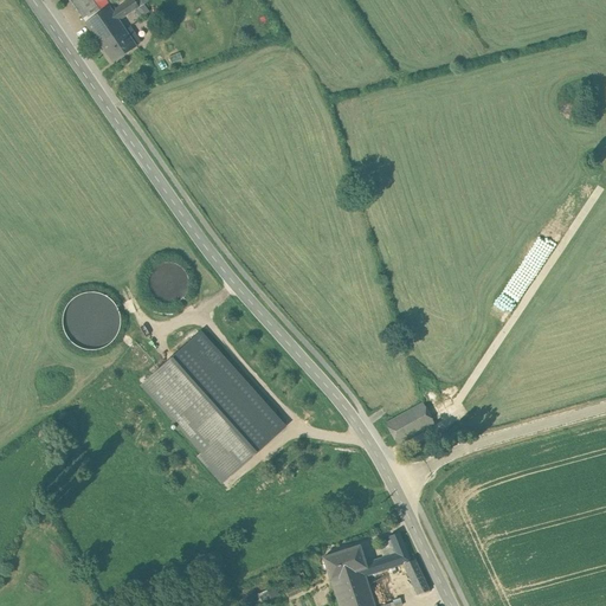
[(69,0),(85,24),(101,13),(91,0),(69,0)]
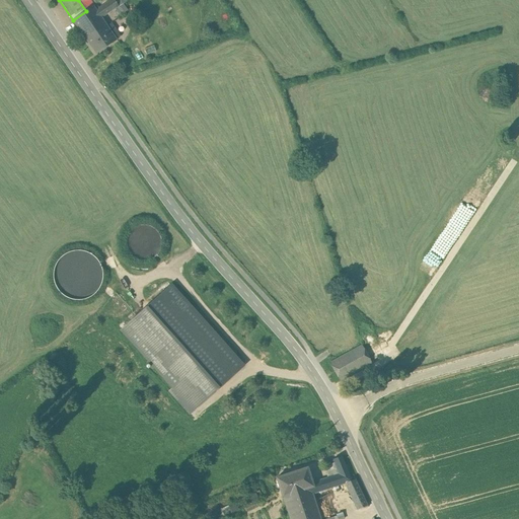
[(78,0),(86,11),(93,6),(89,0),(78,0)]
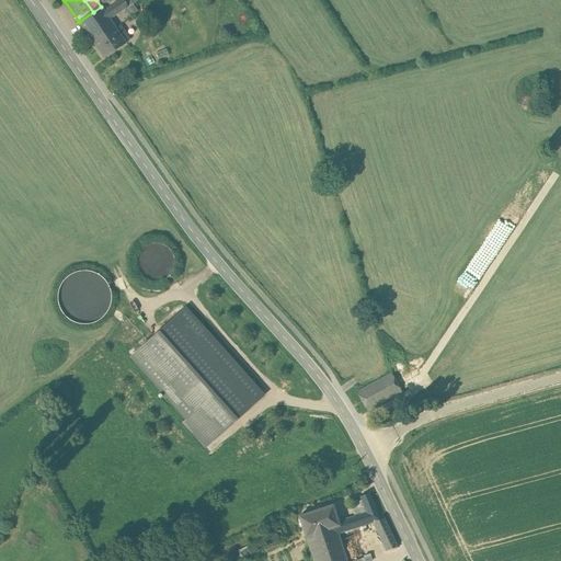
[(123,0),(119,0),(104,11),(110,19),(128,7),(123,0)]
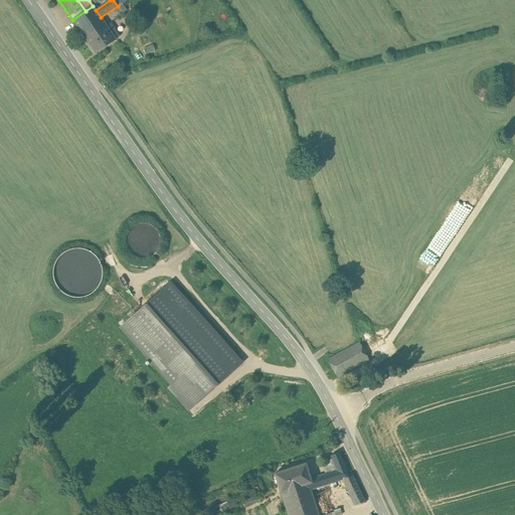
[(101,17),(96,10),(93,6),(86,11),(72,20),(96,53),(116,39),(101,17)]
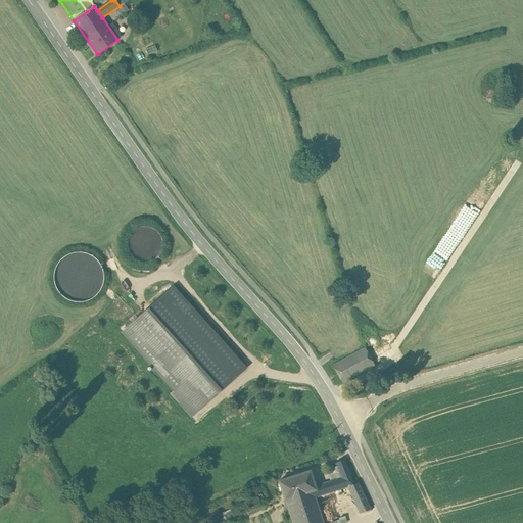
[(127,243),(127,250),(130,255),(134,259),(139,263),(145,264),(151,263),(156,259),(160,254),(162,249),(163,243),(161,237),(157,232),(151,228),(145,227),(138,228),(133,232),(129,237),(127,243)]
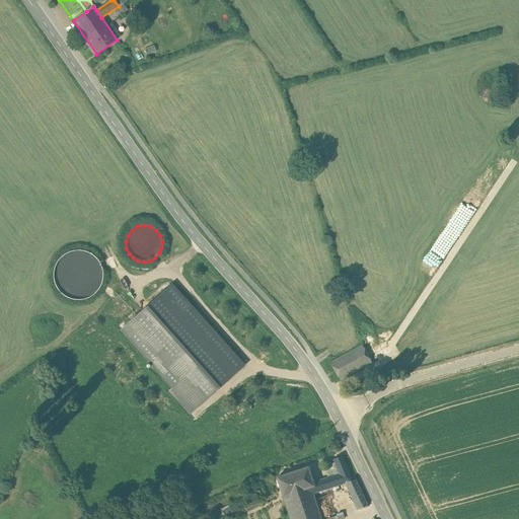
[(77,300),(85,299),(91,297),(97,292),(101,286),(103,280),(103,273),(101,266),(98,260),(92,254),(87,251),(81,250),(75,250),(69,252),(62,256),(58,262),(55,269),(54,276),(55,284),(58,290),(64,295),(70,299),(77,300)]
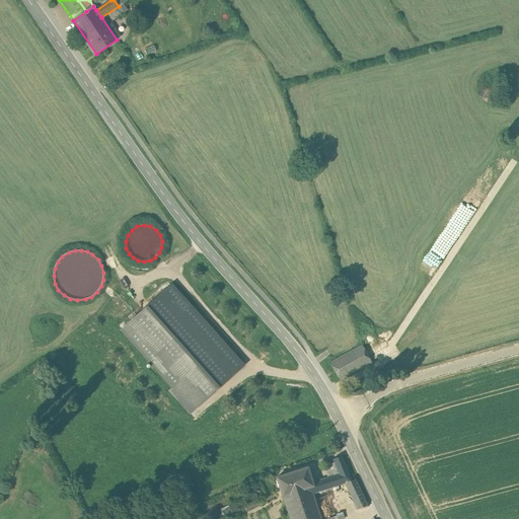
[(241,365),(171,287),(123,330),(174,388),(170,391),(189,413),(241,365)]
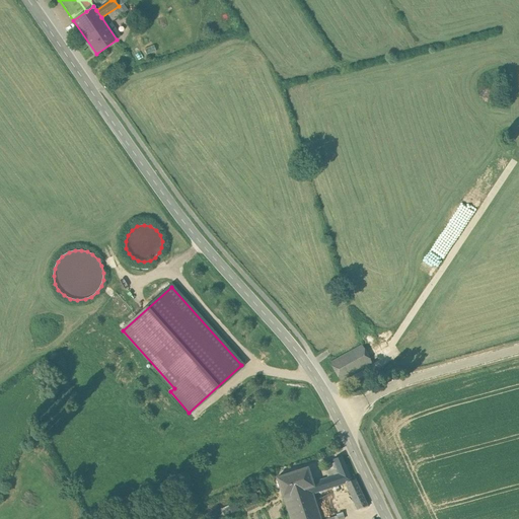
[(372,363),(362,346),(330,363),(340,380),(372,363)]
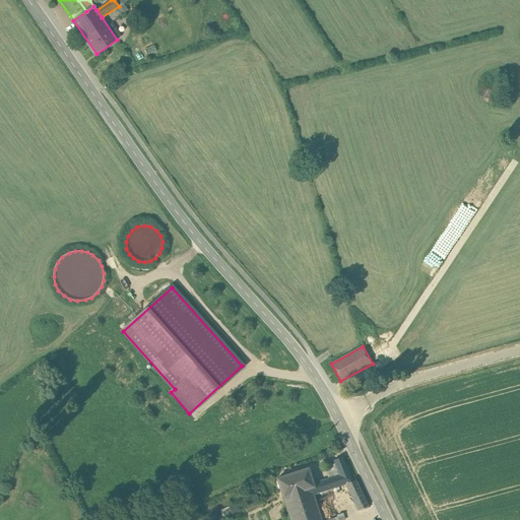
[(342,457),(333,460),(335,463),(324,467),(329,478),(313,483),(314,488),(312,489),(314,495),(345,484),(352,481),(351,479),(342,457)]
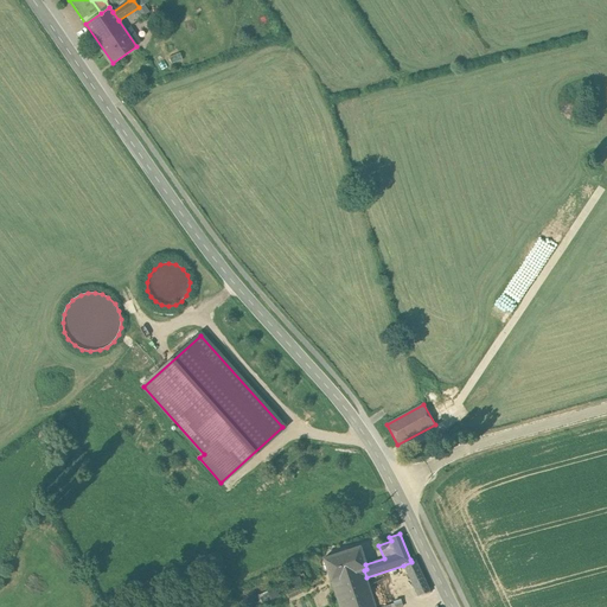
[(359,547),(324,558),(331,581),(364,570),(366,569),(365,564),(359,547)]
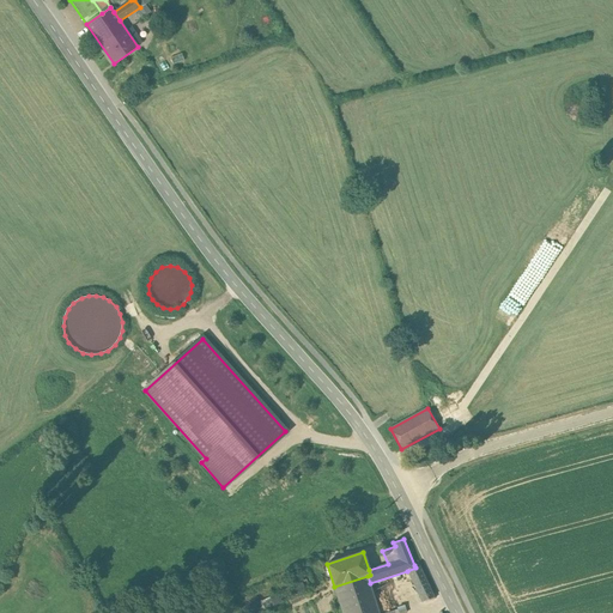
[(435,596),(418,563),(414,565),(416,568),(407,571),(423,602),(435,596)]
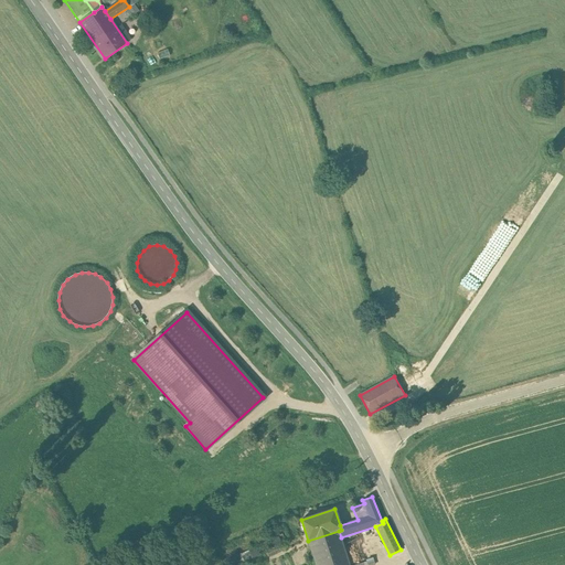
[(339,531),(308,541),(315,564),(358,564),(354,564),(349,564),(341,537),(339,531)]
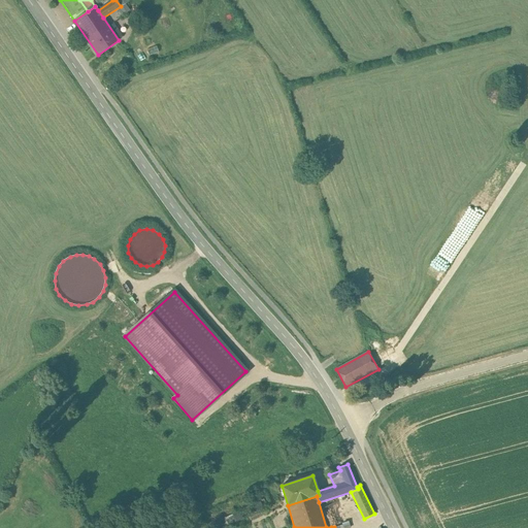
[(263,499),(211,524),(212,527),(222,527),(263,508),(267,506),(263,499)]
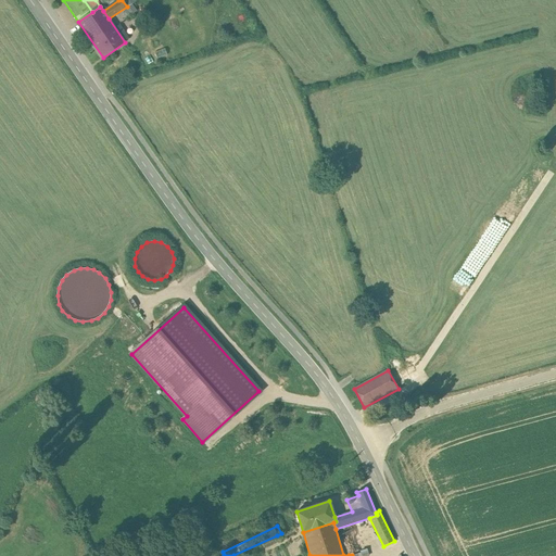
[(191,533),(181,539),(185,546),(194,541),(191,533)]
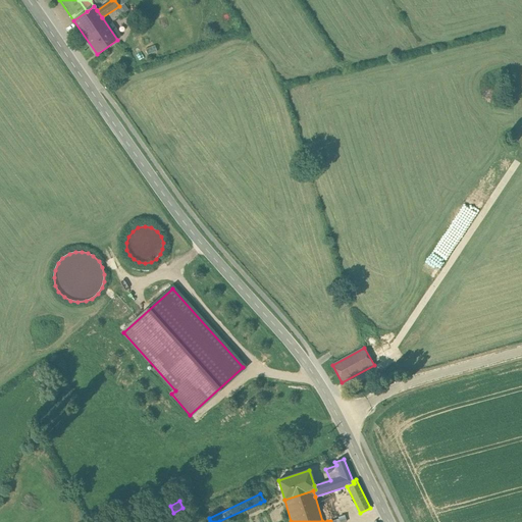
[(348,514),(355,511),(352,502),(344,505),(348,514)]
